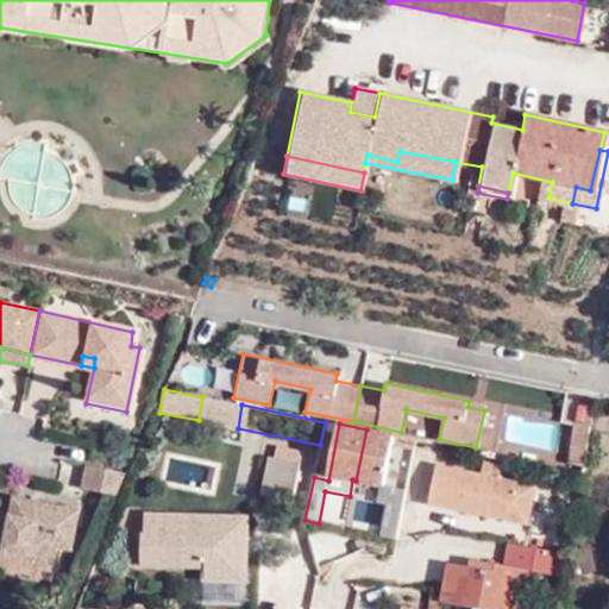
[(563,459),(583,464),(591,429),(570,425),(563,459)]
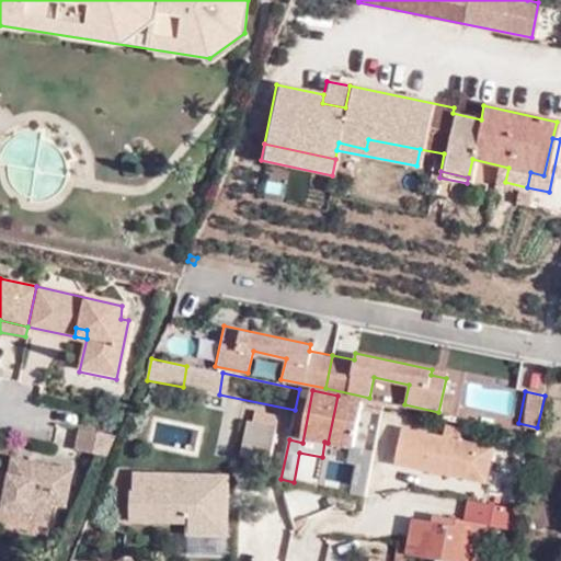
[(374,403),(338,396),(328,443),(354,448),(361,421),(365,421),(364,425),(368,426),(374,403)]
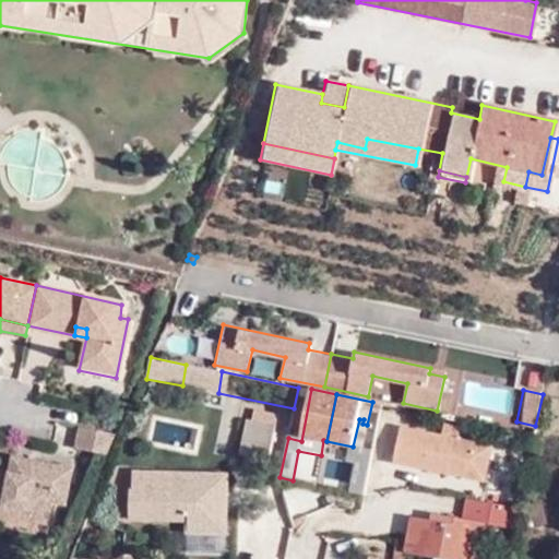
[(269,460),(275,427),(247,421),(240,454),(269,460)]
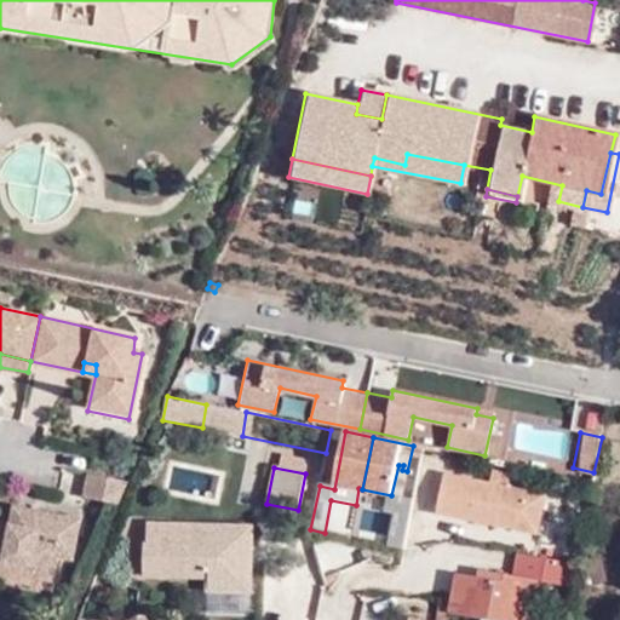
[(537,534),(545,495),(507,487),(509,472),(493,470),(491,483),(443,475),(436,514),(537,534)]
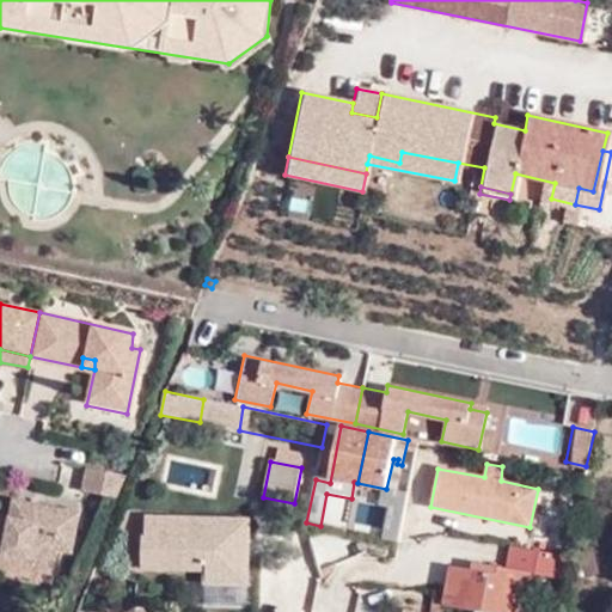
[(120,500),(128,477),(91,471),(87,494),(120,500)]
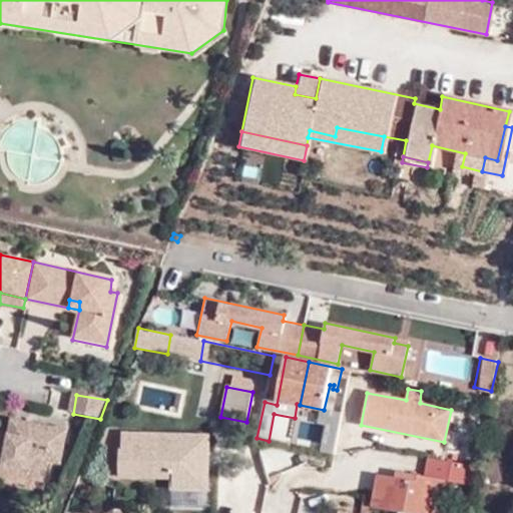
[(500,403),(491,401),(487,423),(498,418),(499,410),(500,403)]
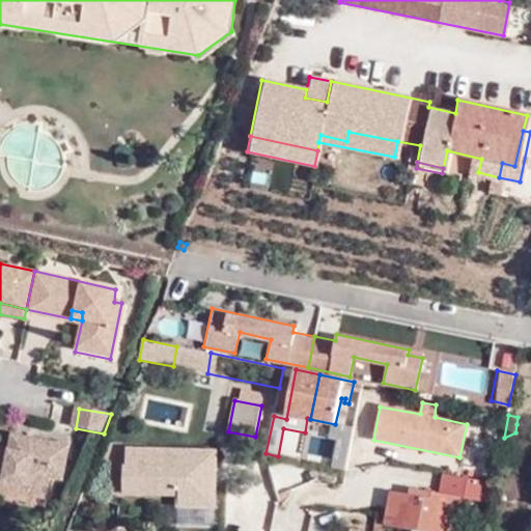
[(333,439),(335,424),(310,419),(307,434),(333,439)]
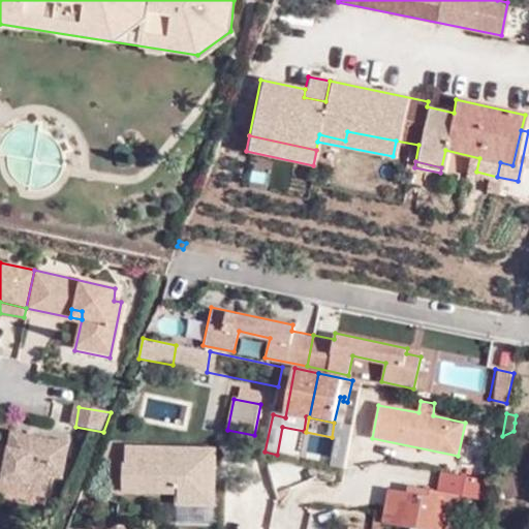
[(0,459),(0,487),(0,485),(45,494),(50,473),(51,463),(65,465),(68,444),(10,434),(5,460),(0,459)]
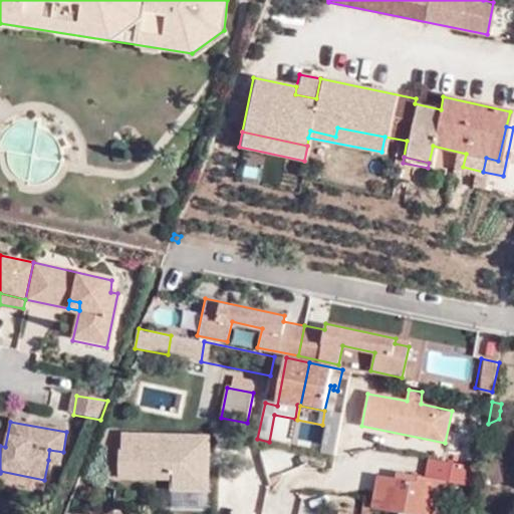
[(513,428),(492,427),(492,439),(513,439),(513,428)]
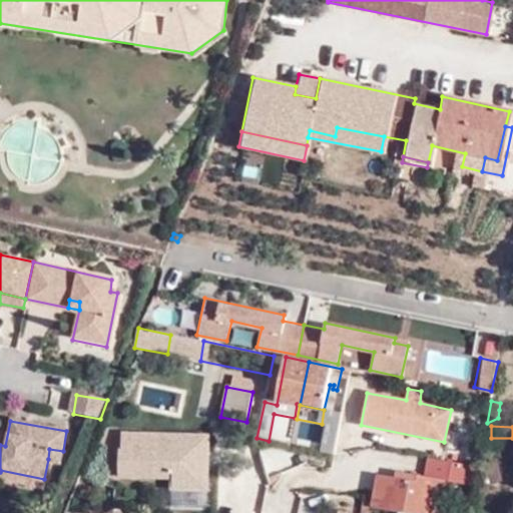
[(359,429),(348,428),(346,441),(357,443),(359,429)]
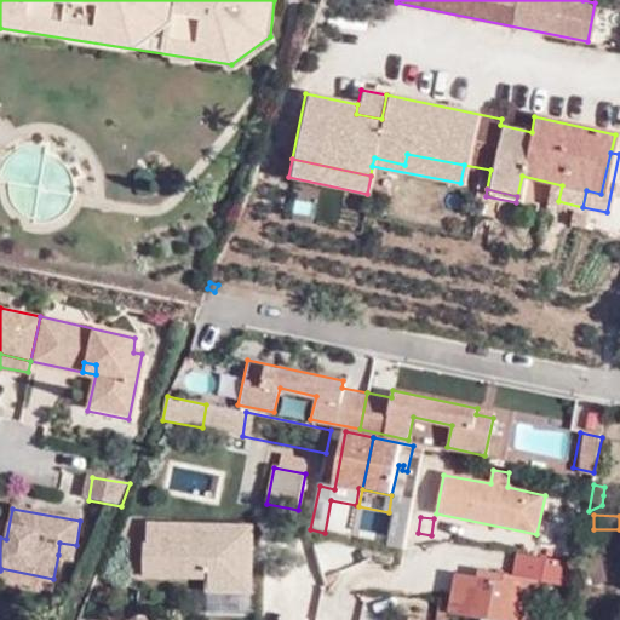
[(251,591),(251,568),(231,567),(231,549),(239,547),(240,526),(149,523),(149,544),(144,543),(143,575),(208,578),(208,591),(251,591)]
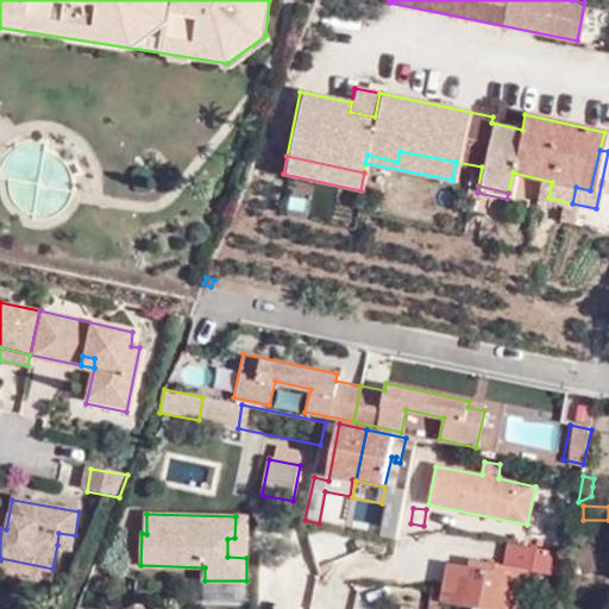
[(74,547),(75,535),(58,533),(57,545),(74,547)]
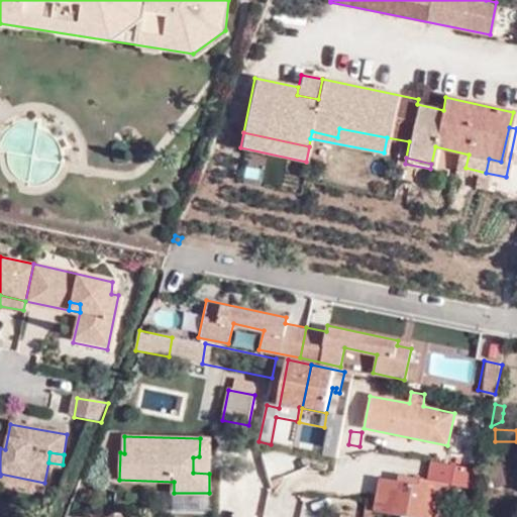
[(193,473),(209,474),(210,457),(199,456),(193,457),(193,473)]
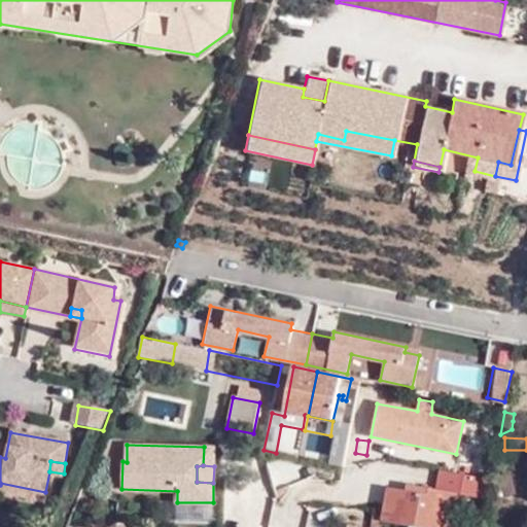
[(457,493),(488,500),(492,480),(438,469),(435,489),(457,493)]
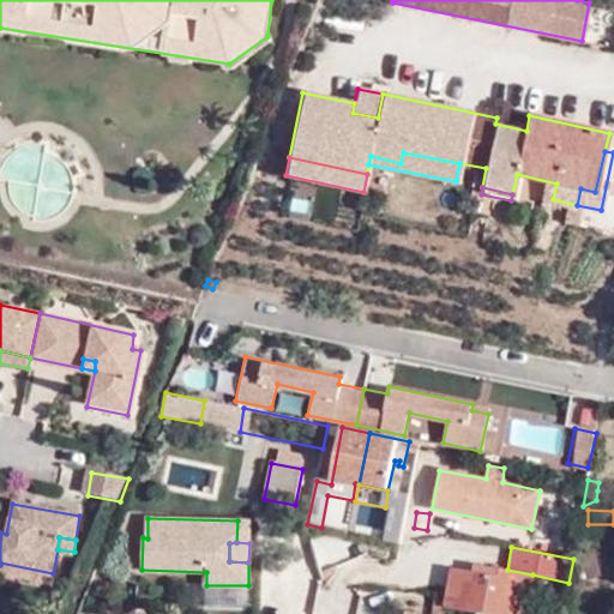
[(594,552),(579,555),(588,581),(601,576),(594,552)]
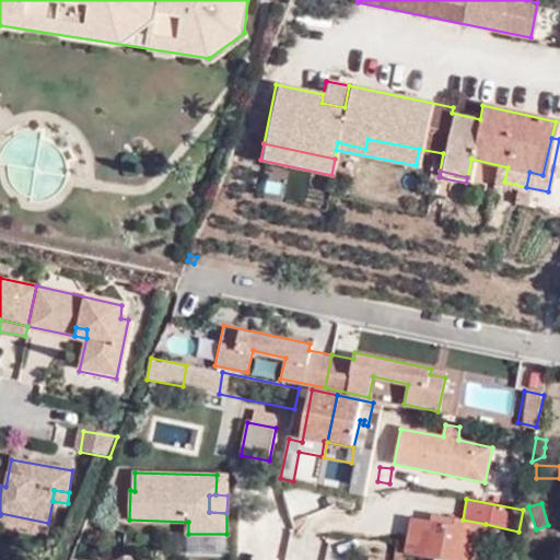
[(0,515),(0,527),(46,537),(48,523),(0,513),(0,515)]
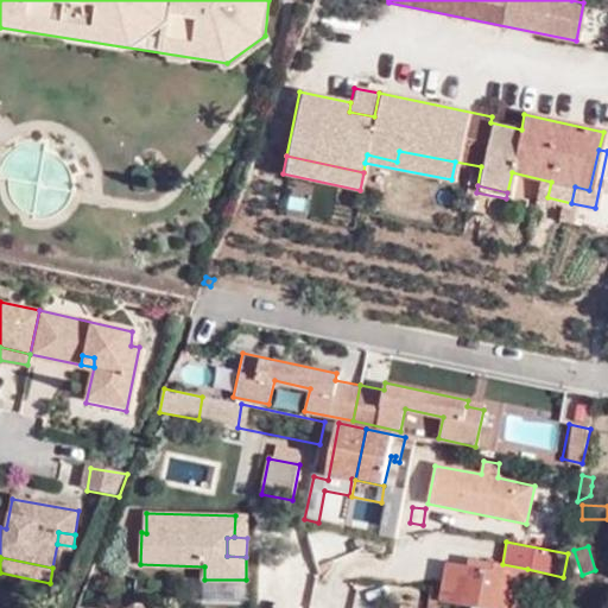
[(519,607),(527,569),(502,564),(472,558),(469,567),(448,563),(443,593),(441,601),(472,607),(519,607)]
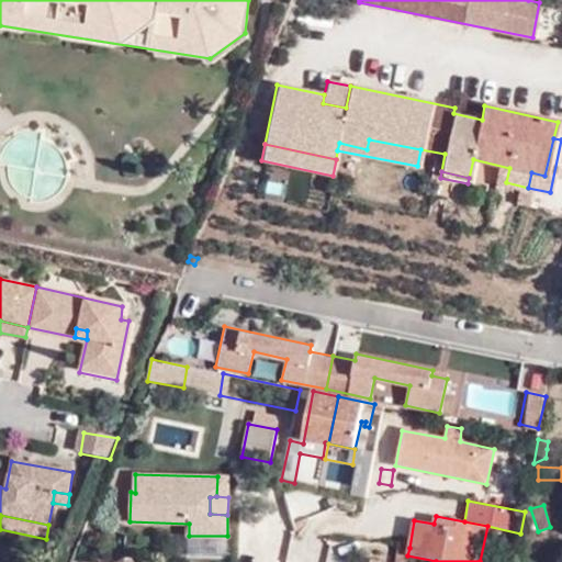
[(398,546),(396,554),(394,561),(406,561),(407,555),(409,548),(398,546)]
